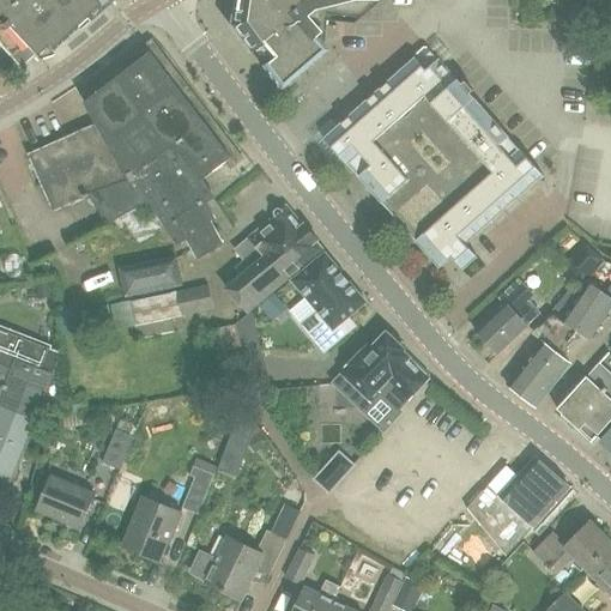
[(0,48),(14,64),(17,67),(30,55),(36,60),(41,55),(49,53),(48,49),(101,0),(0,0),(0,48)]
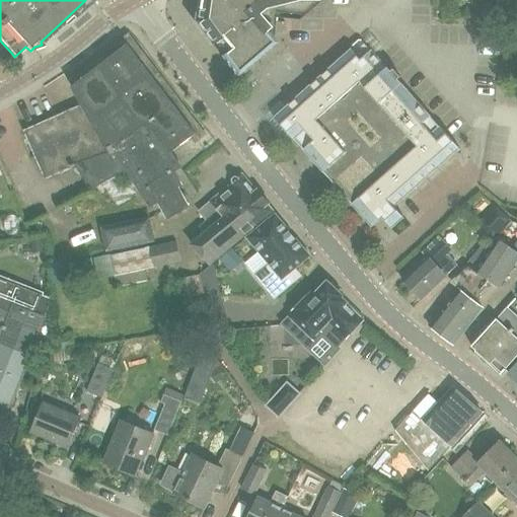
[(196,0),(195,9),(193,19),(210,41),(211,40),(221,53),(219,54),(233,73),(272,41),(271,40),(272,30),(273,19),(274,16),(297,18),(318,0),(196,0)]
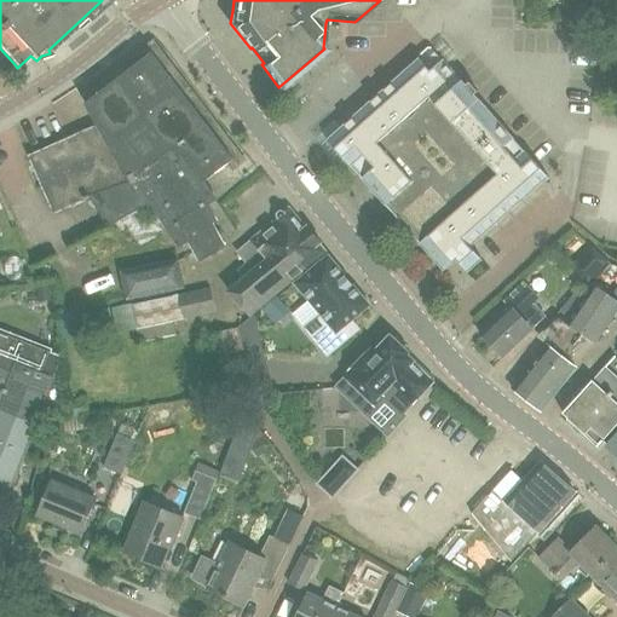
[(326,23),(324,36),(336,38),(338,24),(326,23)]
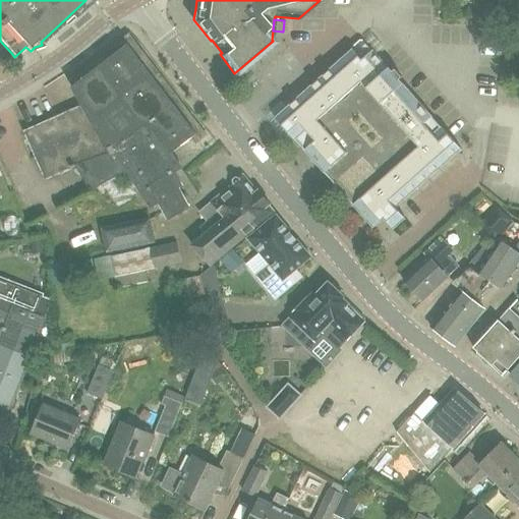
[(404,217),(395,207),(460,149),(398,78),(401,76),(394,68),(391,70),(371,49),(370,50),(361,39),(312,81),(308,85),(274,116),(371,227),(383,217),(392,228),(404,217)]
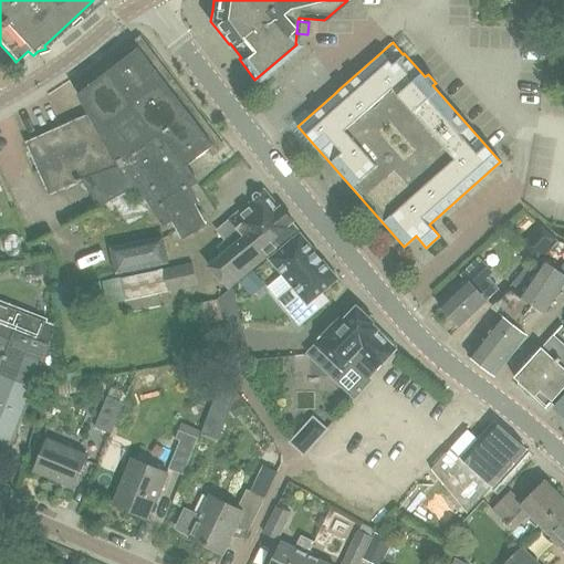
[(98,208),(133,183),(164,223),(171,218),(180,237),(205,226),(195,202),(198,200),(190,186),(197,180),(186,165),(211,146),(138,47),(76,92),(89,113),(27,141),(50,190),(81,177),(98,208)]
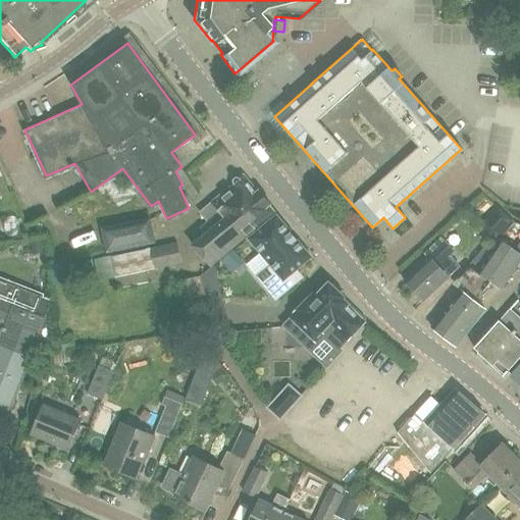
[(206,220),(198,227),(204,234),(191,244),(209,266),(272,212),(266,204),(267,202),(258,191),(255,191),(241,174),(238,177),(235,176),(232,178),(231,183),(198,210),(206,220)]
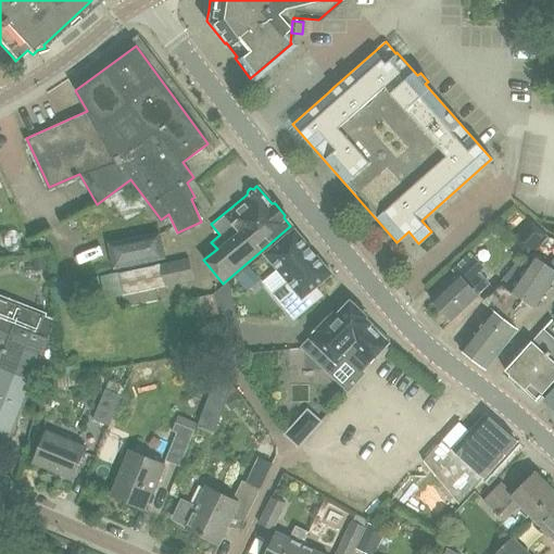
[(528,217),(511,235),(529,253),(546,235),(528,217)]
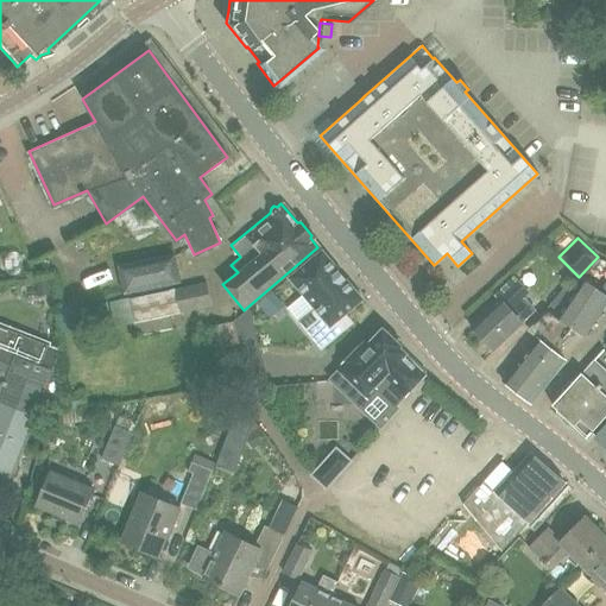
[(298,323),(320,349),(351,323),(343,315),(361,300),(343,278),(339,282),(334,276),(338,272),(321,251),(288,278),(315,310),(298,323)]
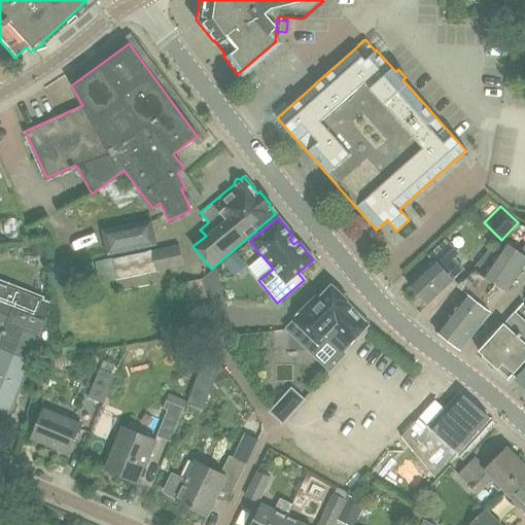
[(106,254),(156,244),(151,218),(102,229),(106,254)]
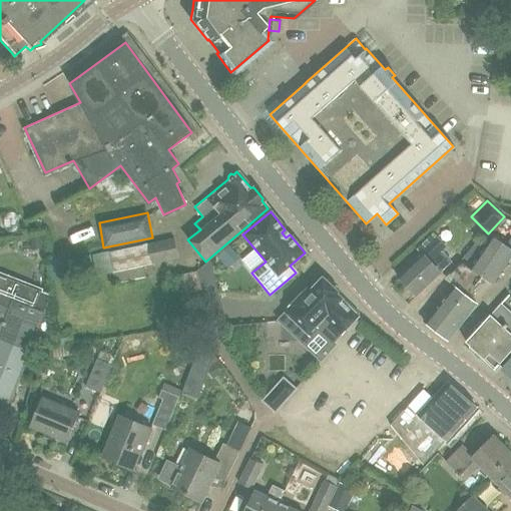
[(451,261),(442,251),(446,247),(432,232),(416,247),(420,251),(396,276),(415,296),(440,272),(451,261)]
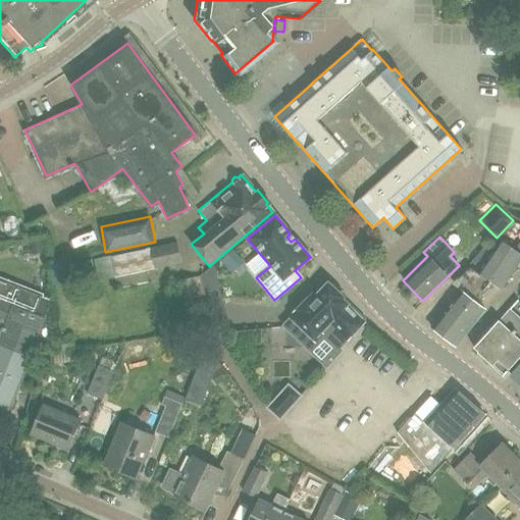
[(475,302),(490,280),(501,288),(519,259),(519,245),(516,251),(498,239),(476,270),(470,266),(457,280),(458,289),(429,326),(455,346),(484,308),(475,302)]
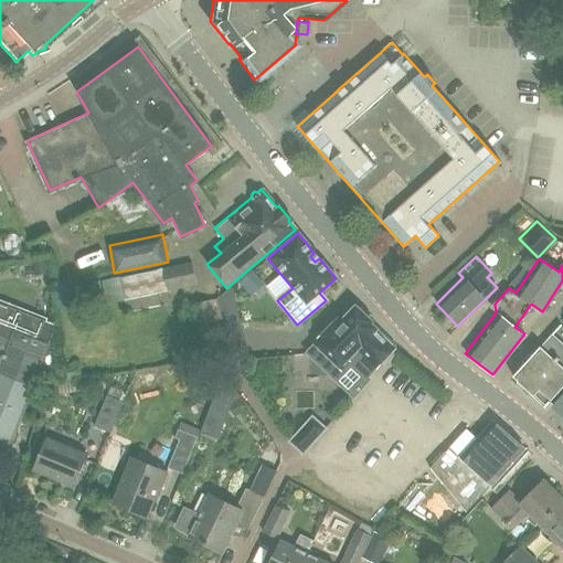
[(158,291),(195,284),(191,261),(99,279),(105,303),(123,299),(125,311),(160,305),(158,291)]
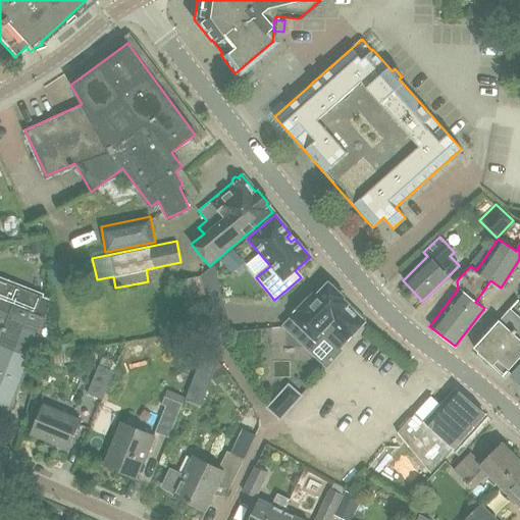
[(241,254),(230,260),(238,271),(248,265),(241,254)]
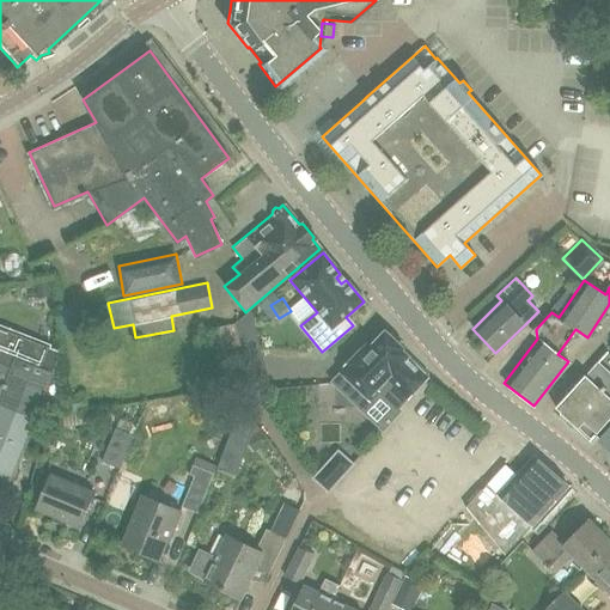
[(232,322),(207,327),(214,357),(232,353),(230,345),(237,345),(232,322)]
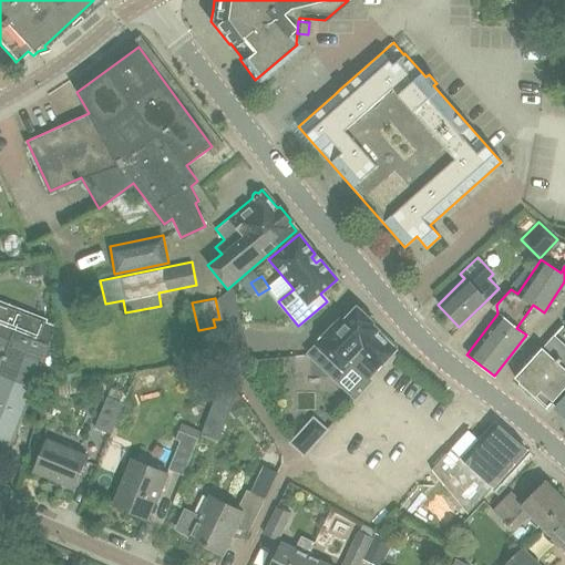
[(45,321),(47,319),(0,301),(0,445),(10,449),(10,448),(8,447),(55,325),(45,321)]
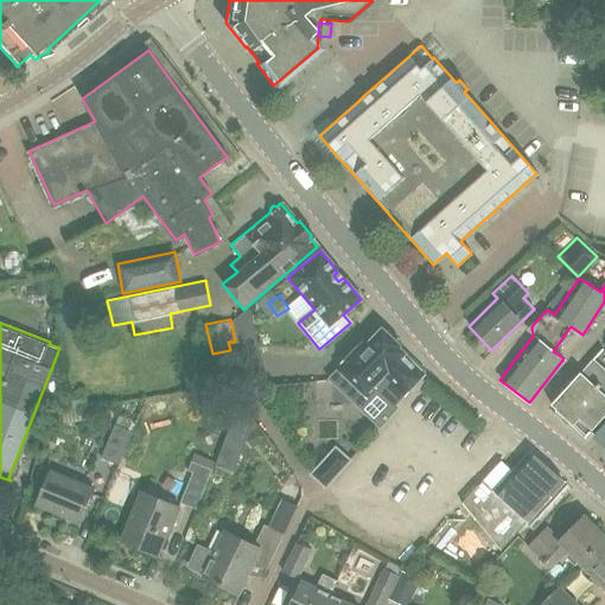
[(328,377),(309,397),(344,432),(380,394),(395,409),(397,407),(395,405),(425,374),(424,373),(425,370),(399,345),(396,342),(399,339),(389,330),(387,333),(383,330),(382,332),(380,330),(368,343),(363,339),(336,367),(337,368),(328,377)]
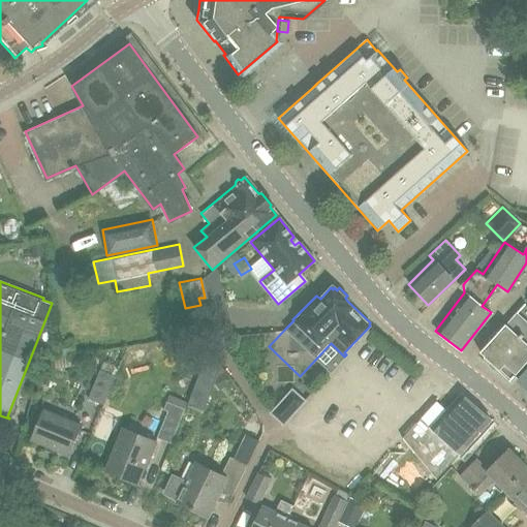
[(526,322),(515,312),(478,352),(498,370),(501,366),(513,376),(526,360),(526,322)]
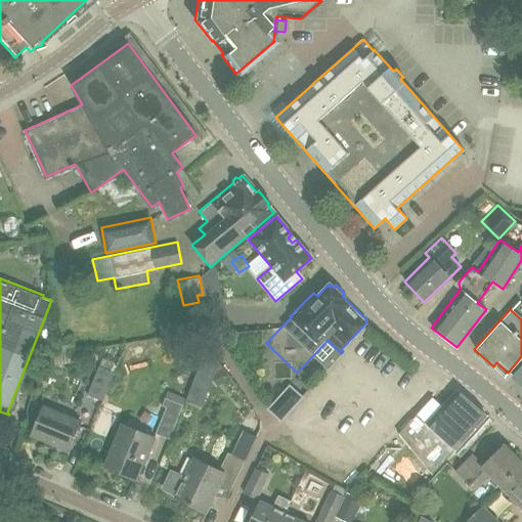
[(128,348),(133,366),(160,358),(155,341),(128,348)]
